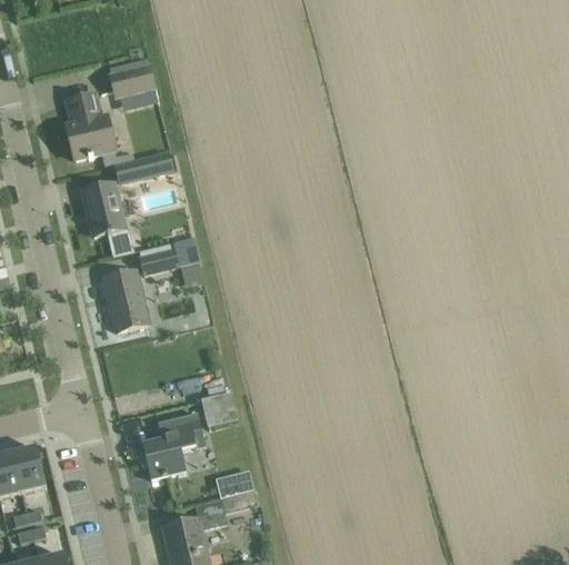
[(133,61),(111,67),(112,72),(117,93),(155,85),(150,65),(149,58),(133,61)]
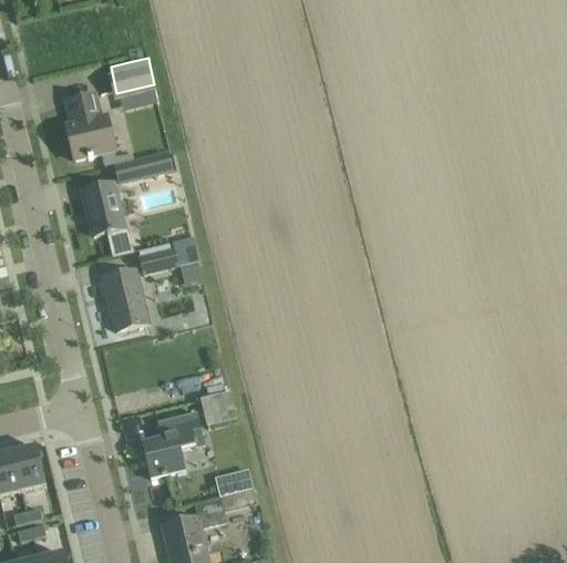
[(75,159),(96,154),(115,150),(106,112),(102,113),(96,93),(89,95),(68,101),(73,124),(68,125),(75,159)]
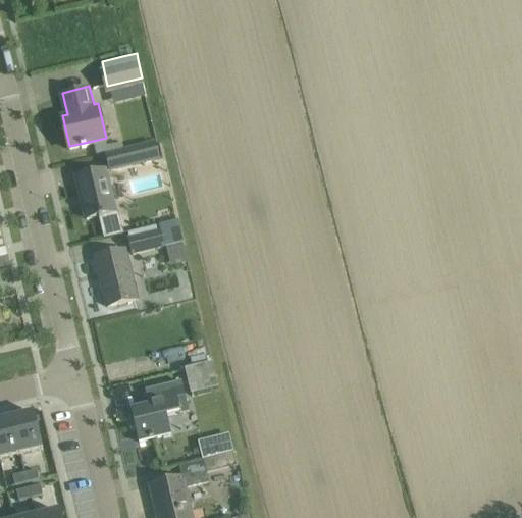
[(157,137),(128,144),(105,151),(109,167),(133,160),(161,153),(157,137)]
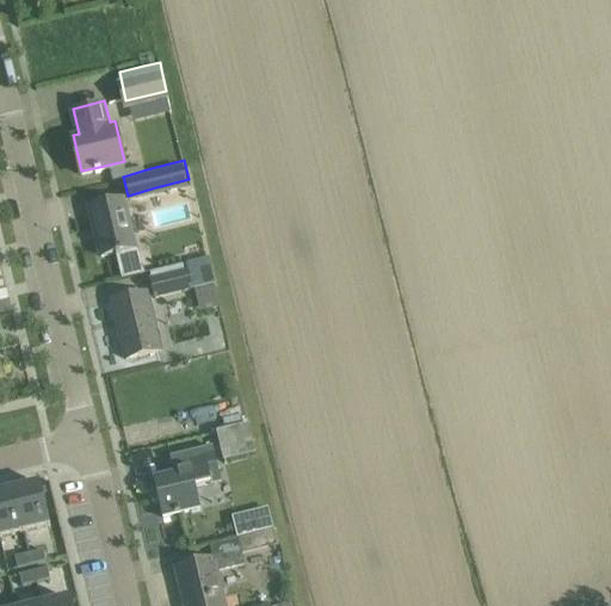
[(90,204),(100,253),(135,245),(123,196),(90,204)]
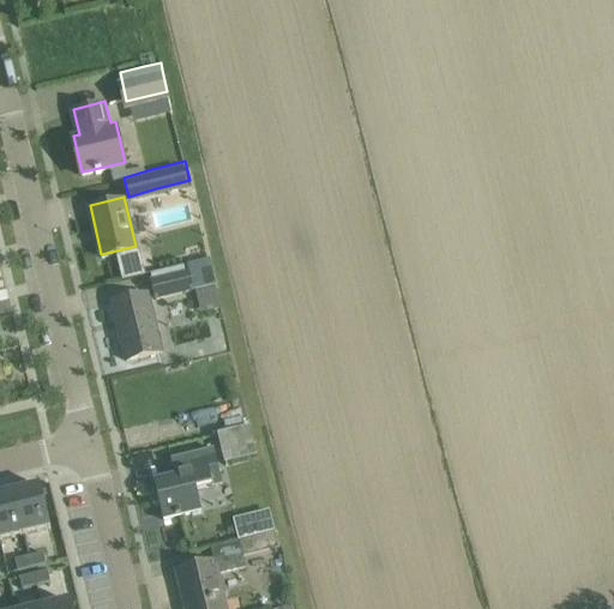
[(154,277),(158,295),(215,282),(209,257),(187,263),(190,269),(154,277)]
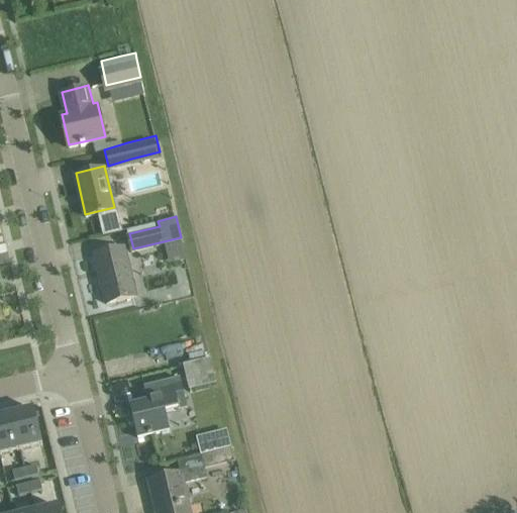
[(95,252),(106,301),(137,294),(126,245),(95,252)]
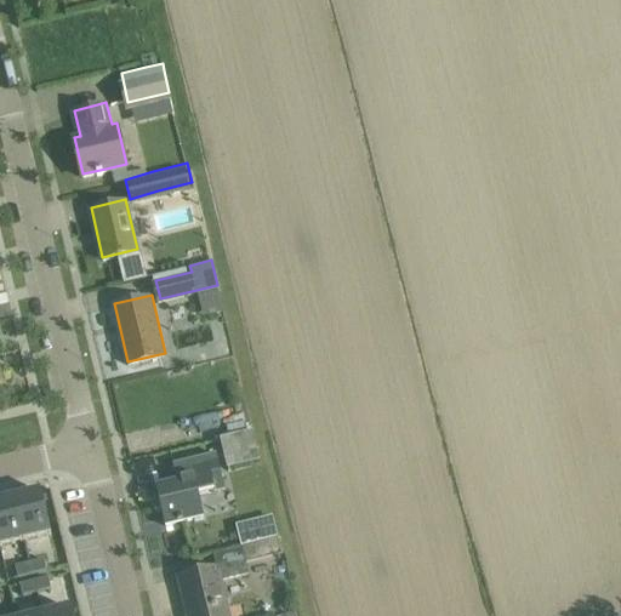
[(229,434),(221,437),(227,466),(260,458),(252,427),(248,429),(229,434)]
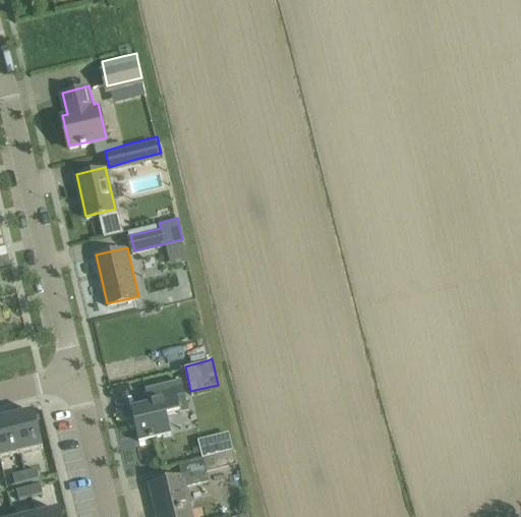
[(145,387),(146,388),(147,393),(150,392),(152,400),(131,405),(139,438),(171,431),(167,412),(187,407),(180,378),(145,387)]
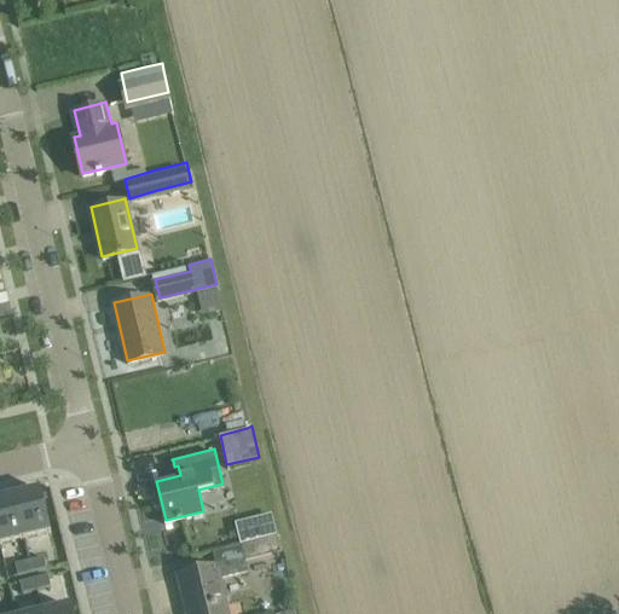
[(40,485),(13,491),(24,537),(51,529),(40,485)]
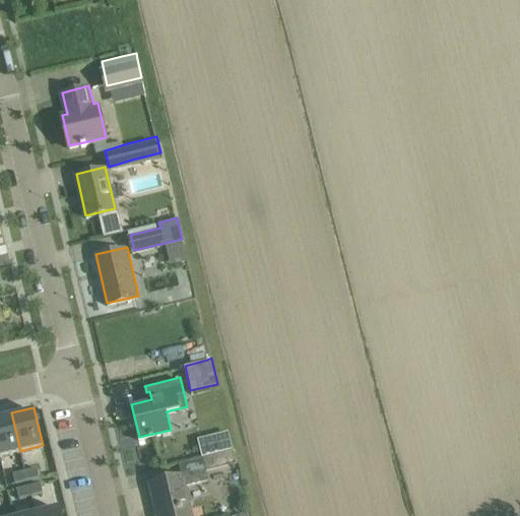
[(11,412),(0,415),(0,455),(20,451),(11,412)]
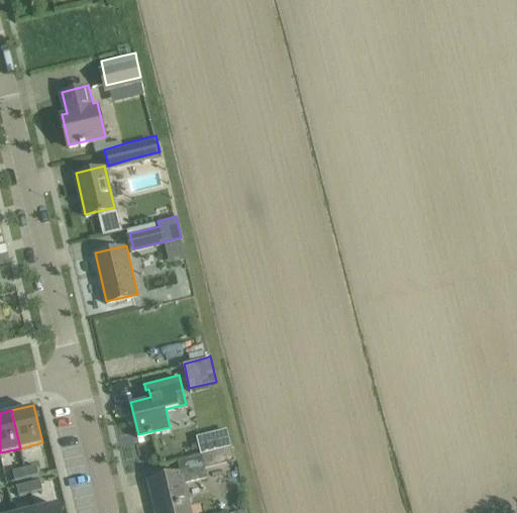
[(204,466),(232,458),(229,445),(178,457),(181,470),(148,478),(157,512),(191,512),(183,479),(206,474),(204,466)]
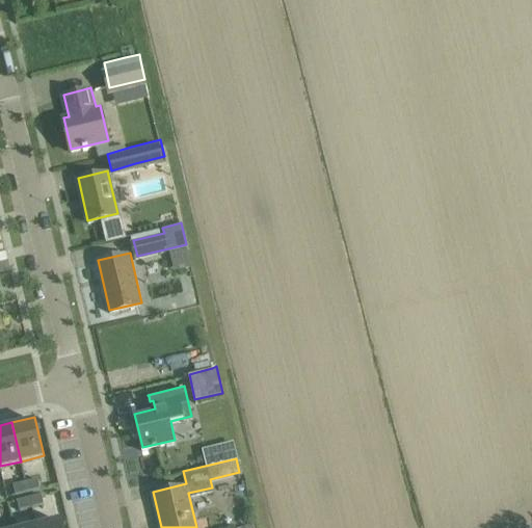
[(37,476),(25,479),(27,490),(40,486),(37,476)]
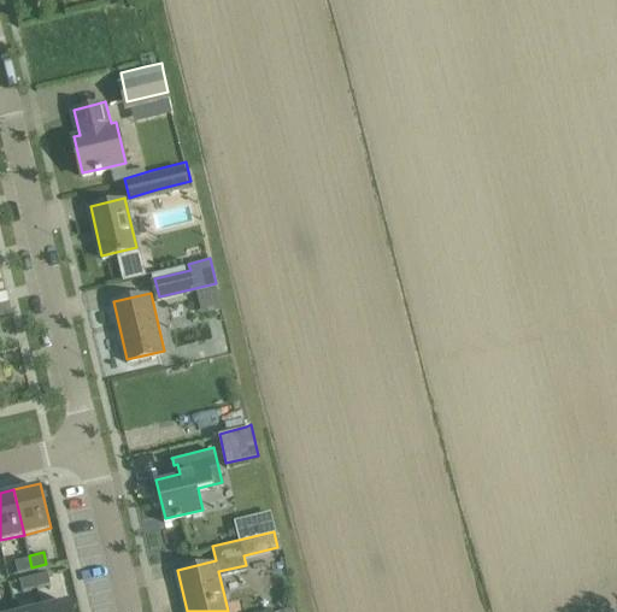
[(29,555),(15,559),(18,570),(31,568),(29,555)]
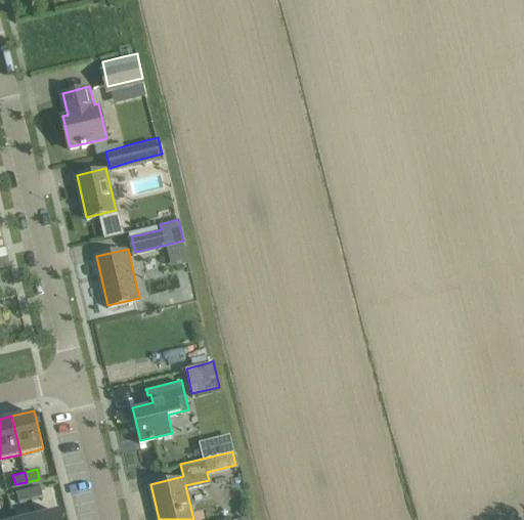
[(41,484),(29,487),(31,497),(43,494),(41,484)]
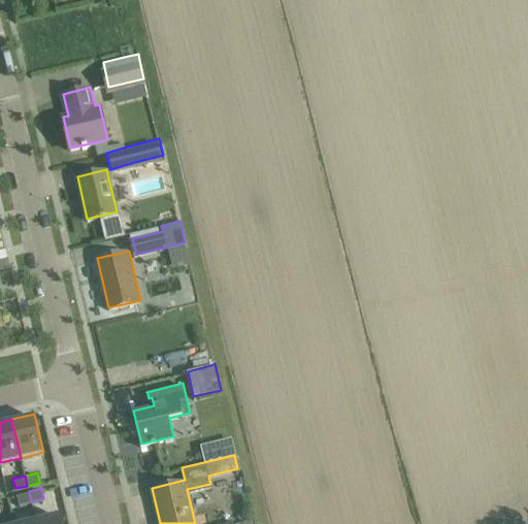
[(29,491),(17,494),(20,504),(31,501),(29,491)]
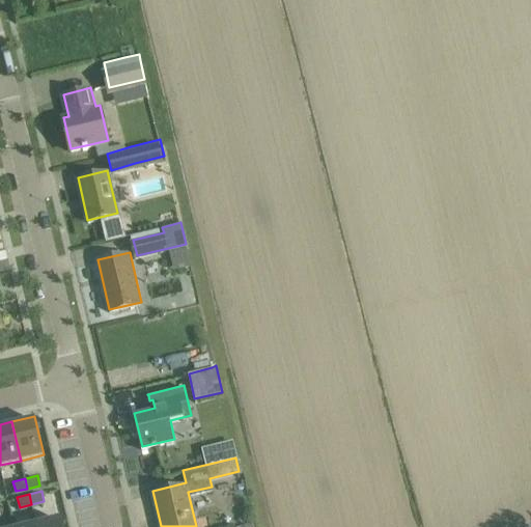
[(61,526),(59,516),(37,521),(38,526),(61,526)]
